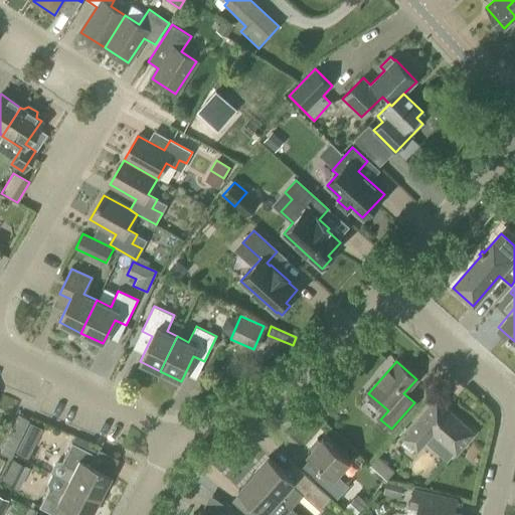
[(465,437),(471,430),(437,399),(403,438),(417,450),(433,433),(456,453),(468,440),(465,437)]
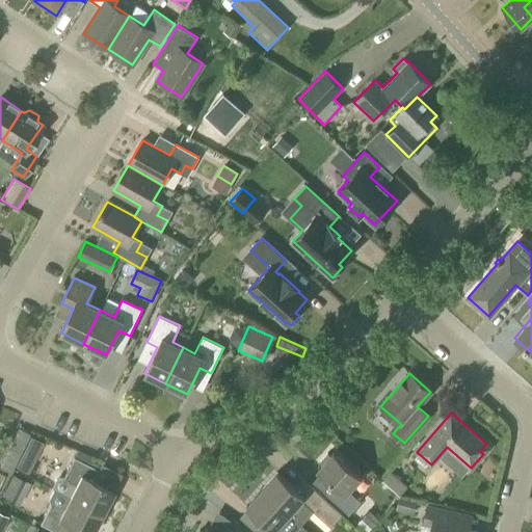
[(0,468),(8,472),(28,434),(18,429),(0,463),(0,468)]
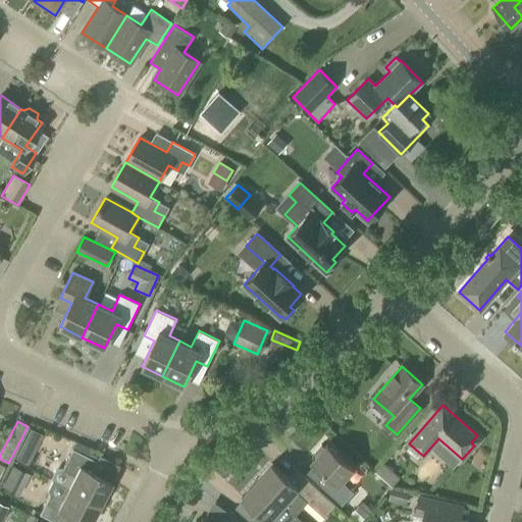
[(37,428),(32,442),(43,447),(48,432),(37,428)]
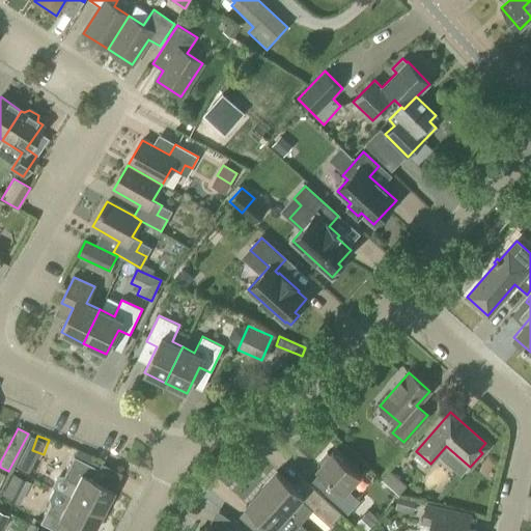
[(68,497),(101,513),(112,491),(91,480),(98,469),(88,465),(91,456),(77,450),(74,457),(73,456),(63,476),(58,476),(54,479),(50,488),(68,497)]
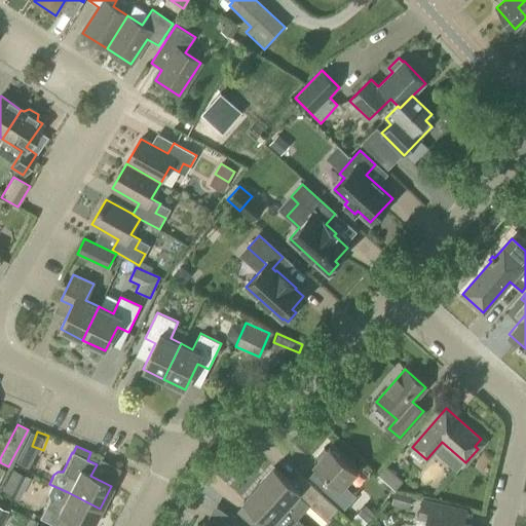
[(357,472),(330,447),(327,451),(324,448),(315,458),(317,460),(313,464),(333,482),(325,491),(345,509),(357,496),(344,485),(357,472)]
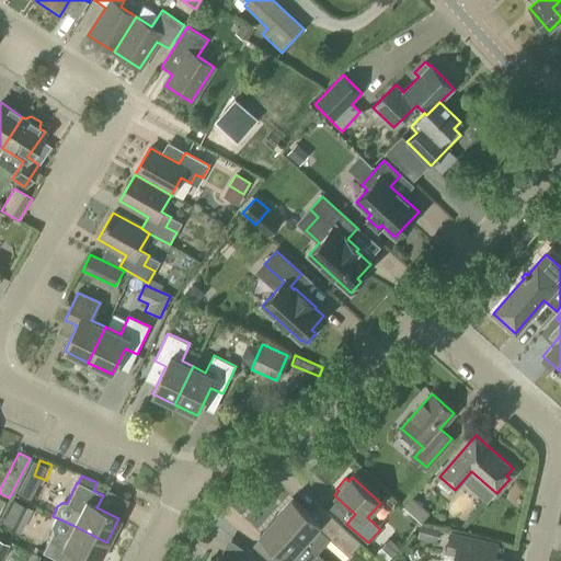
[(422,523),(430,513),(412,496),(403,506),(422,523)]
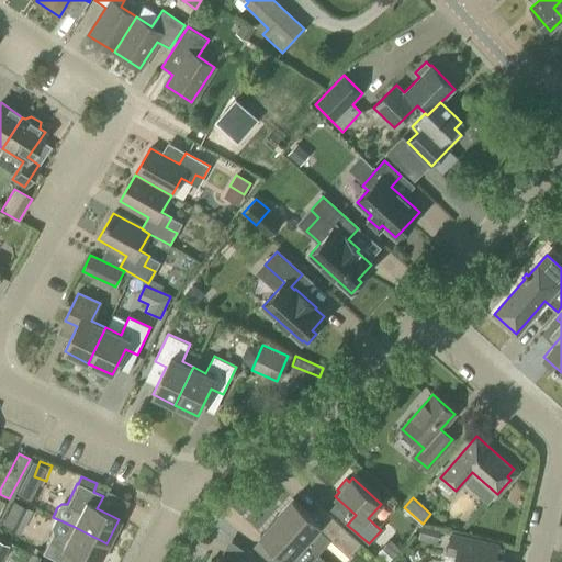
[(292,499),(277,517),(305,543),(318,555),(327,544),(323,540),(322,537),(324,535),(330,541),(344,527),(322,508),(313,518),(310,515),(292,499)]
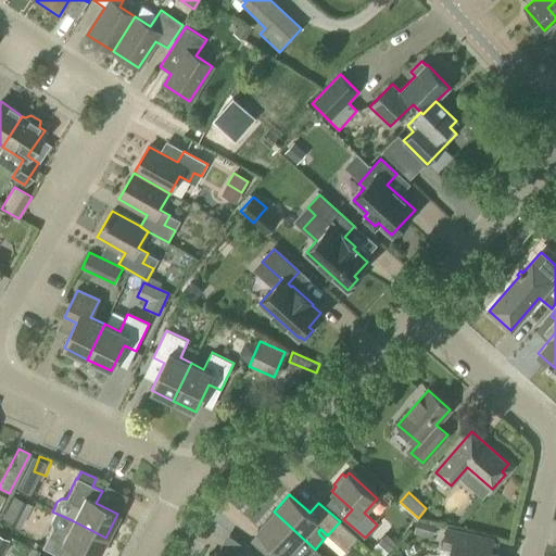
[(15,526),(26,503),(13,496),(2,519),(15,526)]
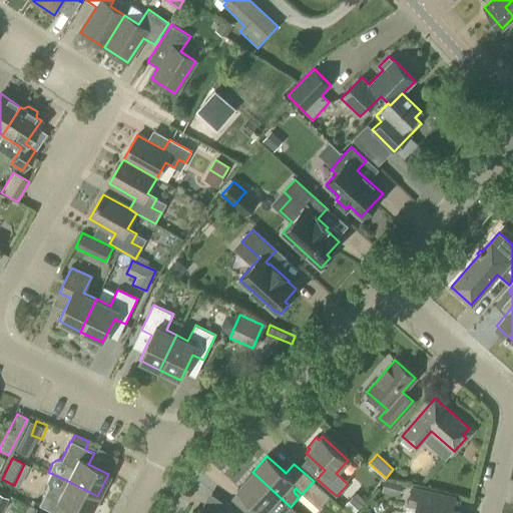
[(284,512),(291,507),(279,496),(252,472),(237,489),(254,504),(246,512),(284,512)]
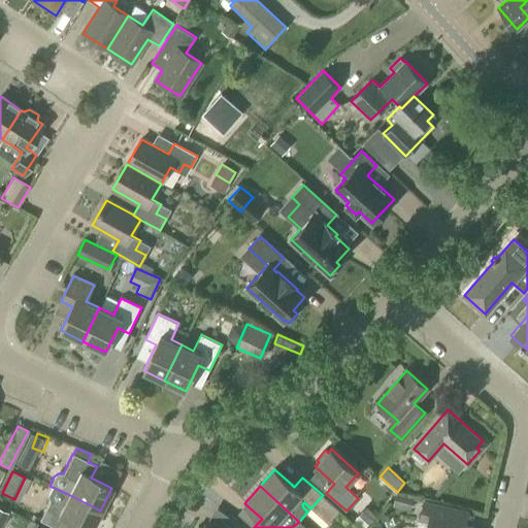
[(80,527),(91,527),(100,510),(68,494),(62,505),(50,499),(39,521),(53,527),(65,527),(69,522),(80,527)]
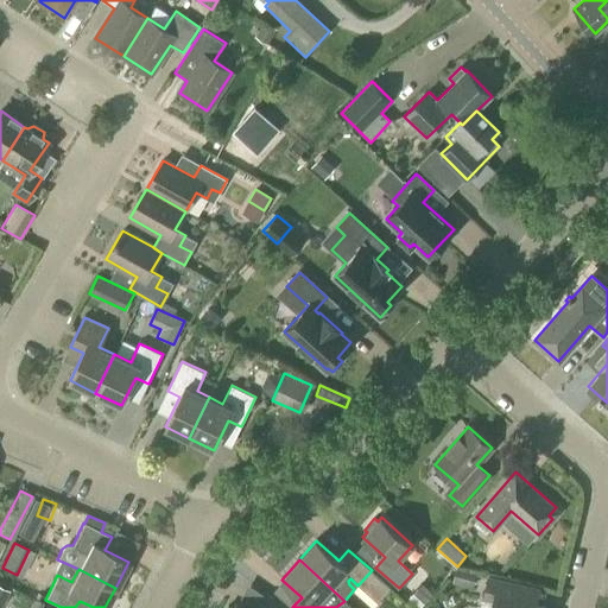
[(473,588),(476,574),(456,569),(453,583),(473,588)]
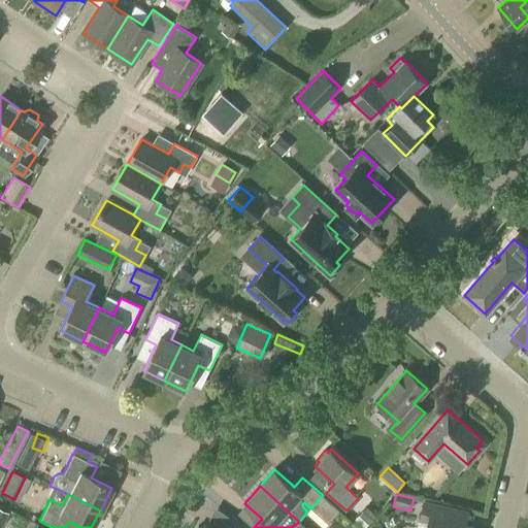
[(472,527),(473,526),(448,520),(451,507),(424,501),(420,520),(429,522),(427,527),(472,527)]
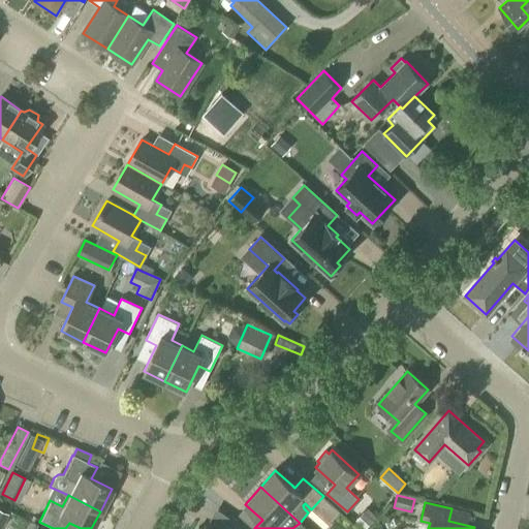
[(341,511),(331,503),(324,509),(335,519),(341,511)]
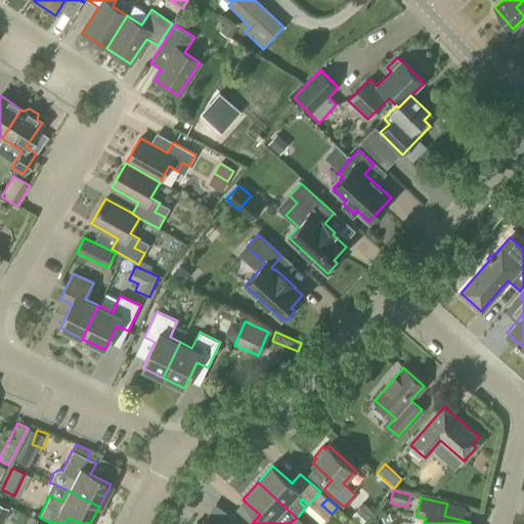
[(0,503),(0,517),(3,519),(8,508),(0,503)]
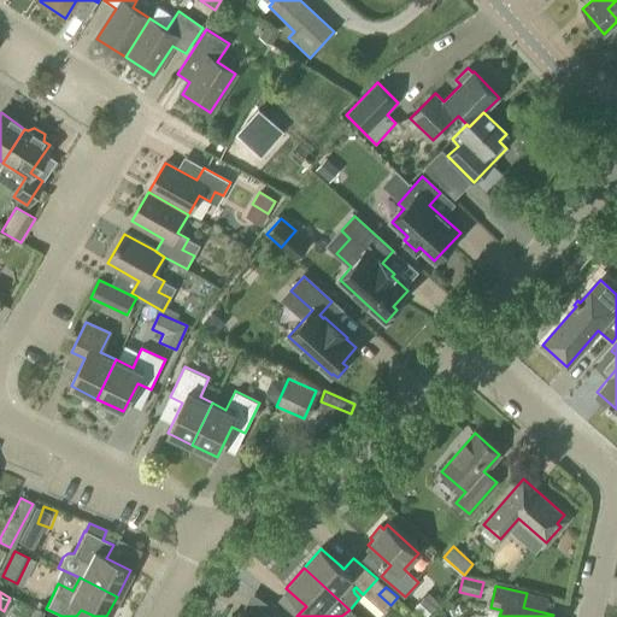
[(424,616),(425,616),(440,603),(429,593),(415,607),(424,616)]
